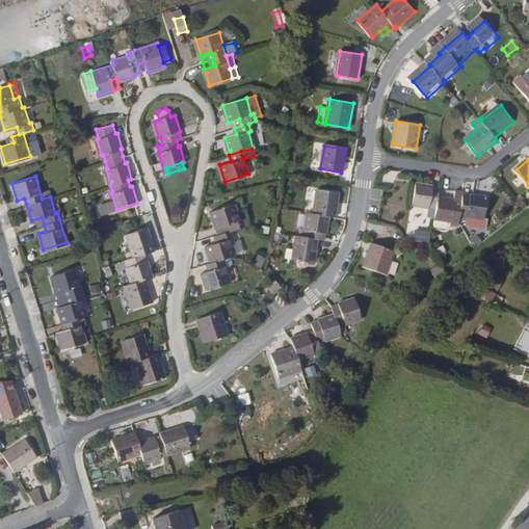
[(432,187),(432,186),(416,184),(413,205),(429,208),(430,206),(438,208),(434,227),(446,229),(447,229),(450,228),(451,225),(458,226),(461,212),(468,214),(468,215),(484,217),(487,197),(471,194),(470,196),(464,195),(465,191),(457,191),(455,200),(439,197),(440,189),(432,187)]
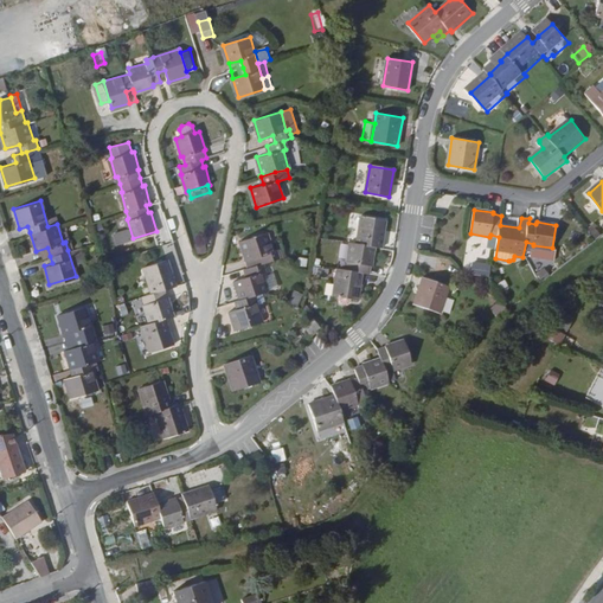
[(380,248),(385,220),(361,216),(357,243),(350,242),(346,261),(347,261),(346,270),(338,269),(333,296),(339,297),(351,299),(358,300),(361,273),(369,274),(370,265),(371,265),(374,247),(380,248)]
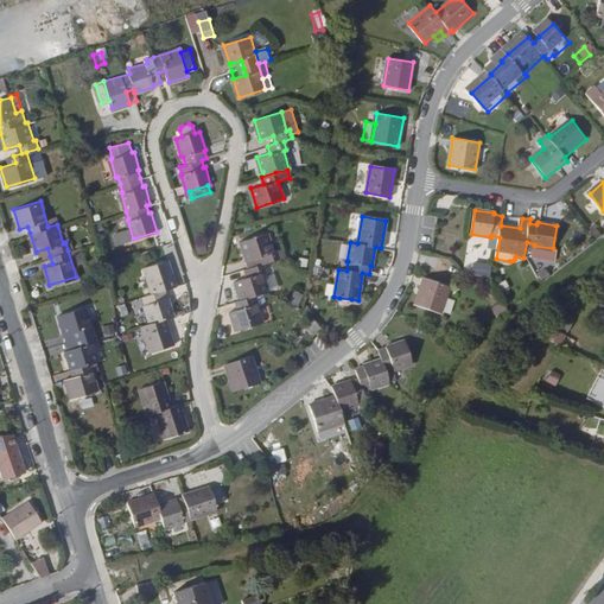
[(589,229),(583,234),(592,243),(598,237),(589,229)]
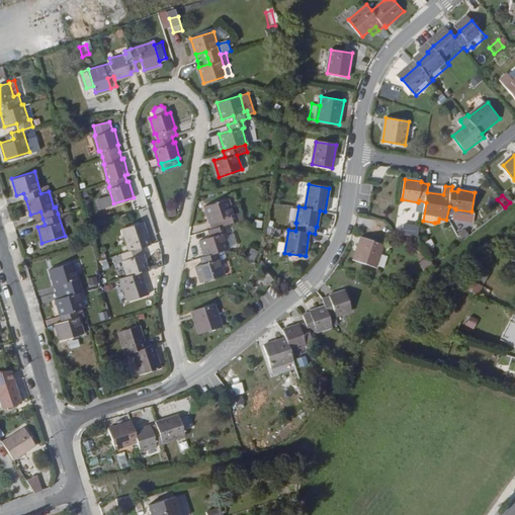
[(209,222),(221,219),(224,226),(238,222),(236,213),(233,213),(228,198),(204,205),(209,222)]
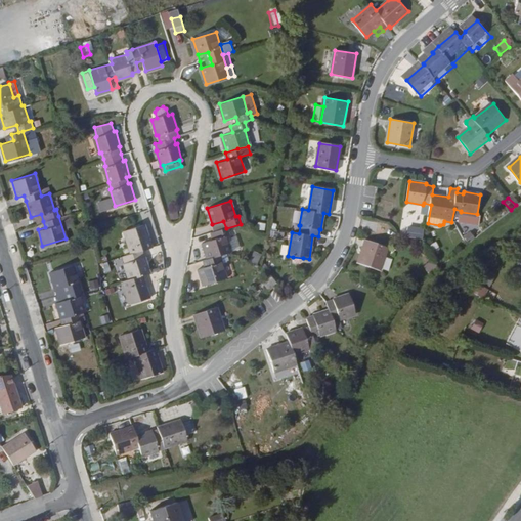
[(226,228),(223,221),(212,224),(214,231),(226,228)]
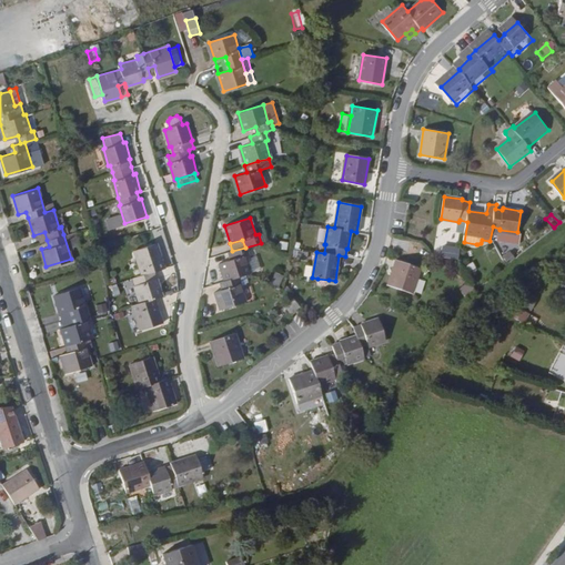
[(153,271),(163,268),(157,242),(134,250),(141,274),(133,276),(135,284),(134,285),(139,302),(132,304),(139,329),(162,322),(154,298),(162,295),(157,276),(154,278),(153,271)]
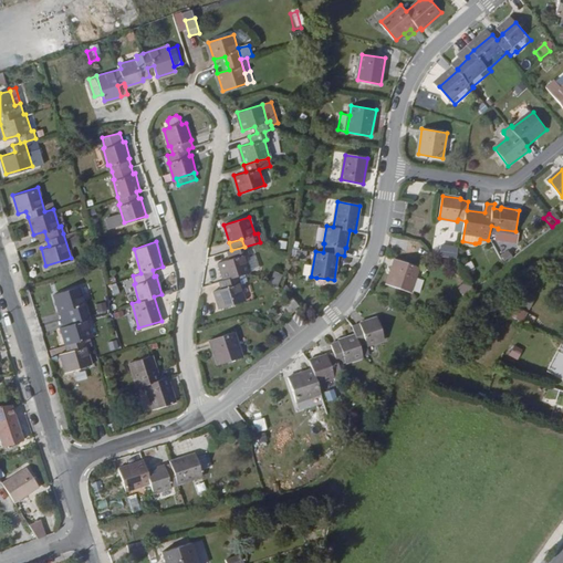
[(243,254),(247,253),(244,247),(231,250),(229,251),(231,259),(219,262),(225,280),(222,280),(225,288),(215,291),(219,309),(244,301),(238,275),(249,272),(243,254)]
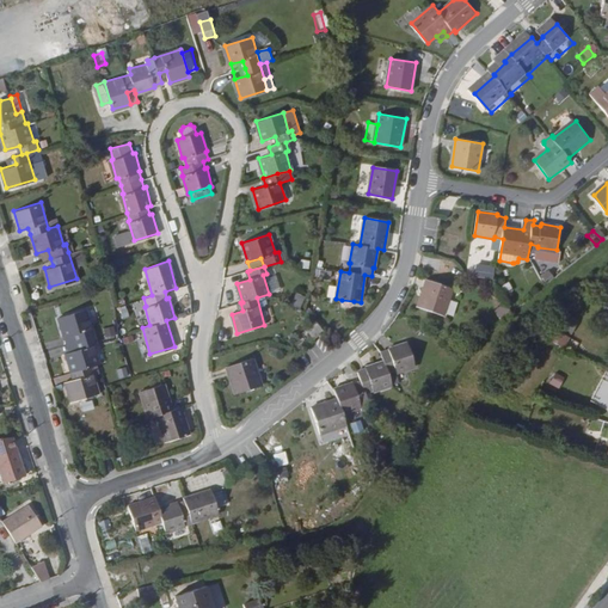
[(487,283),(489,272),(478,272),(478,282),(487,283)]
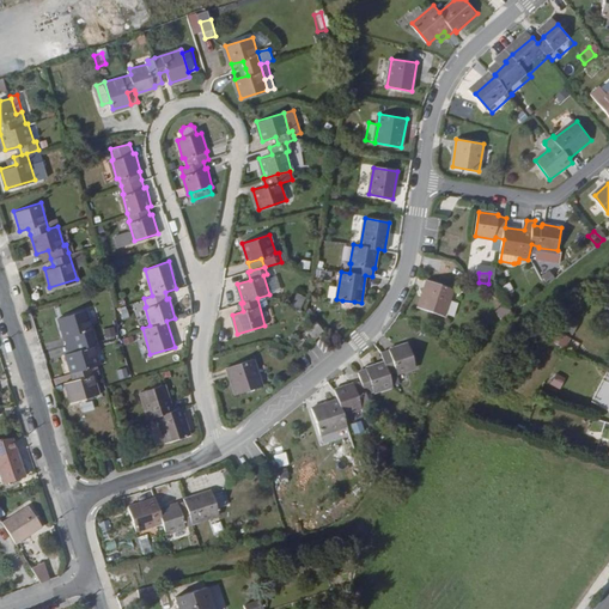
[(537,280),(542,288),(552,281),(547,274),(537,280)]
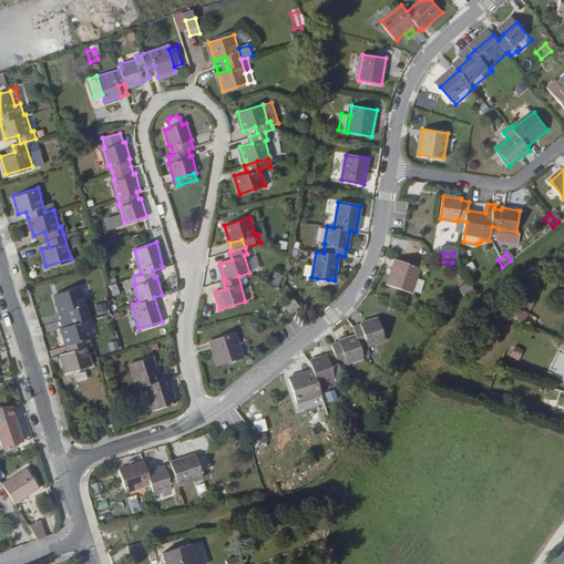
[(412,291),(419,266),(396,259),(388,285),(412,291)]
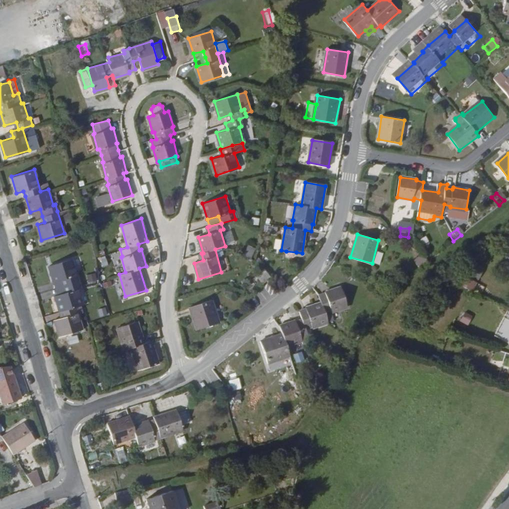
[(243,249),(241,259),(250,261),(252,251),(243,249)]
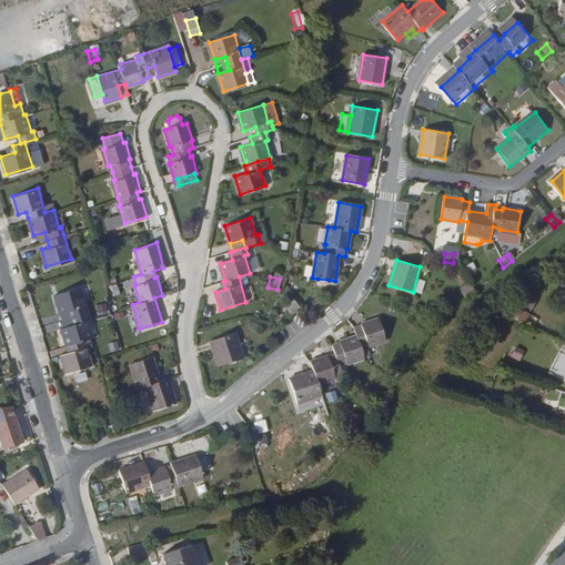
[(89,318),(87,310),(79,285),(54,293),(59,311),(60,311),(68,309),(70,315),(72,323),(64,325),(61,326),(67,344),(69,351),(60,354),(66,372),(91,364),(86,346),(91,344),(89,338),(91,336),(87,319),(89,318)]
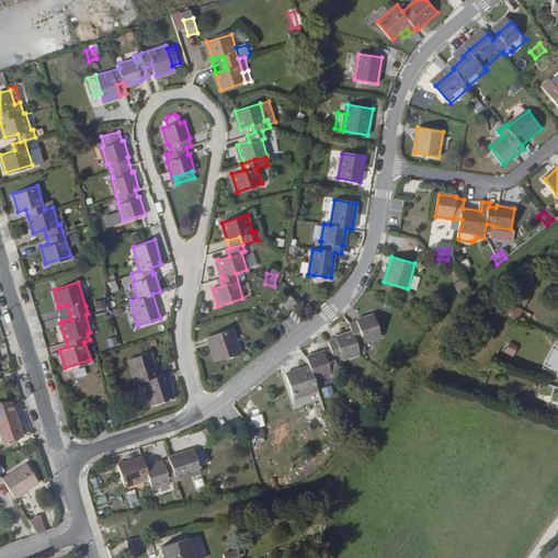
[(519,292),(513,302),(522,306),(526,296),(519,292)]
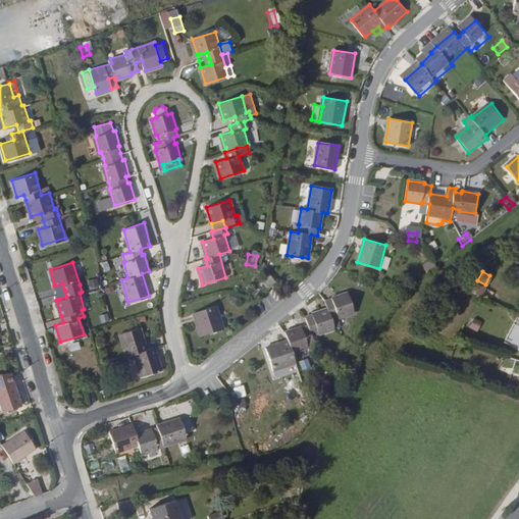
[(275,282),(276,282),(270,274),(262,280),(268,289),(275,282)]
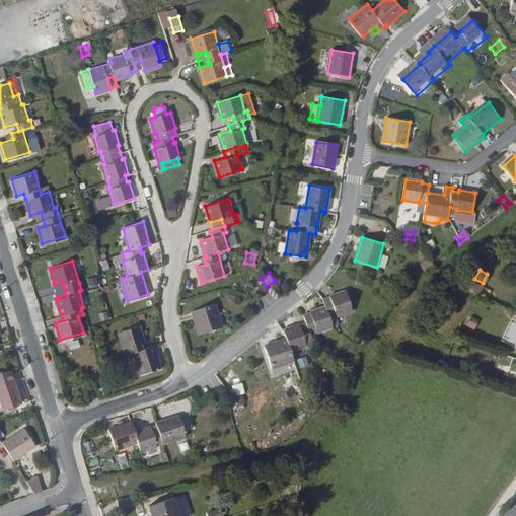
[(461,289),(475,296),(480,287),(466,280),(461,289)]
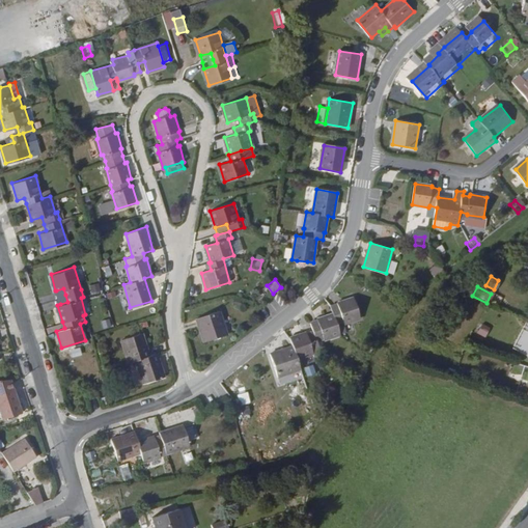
[(56,290),(58,297),(60,304),(67,302),(65,295),(63,288),(56,290)]
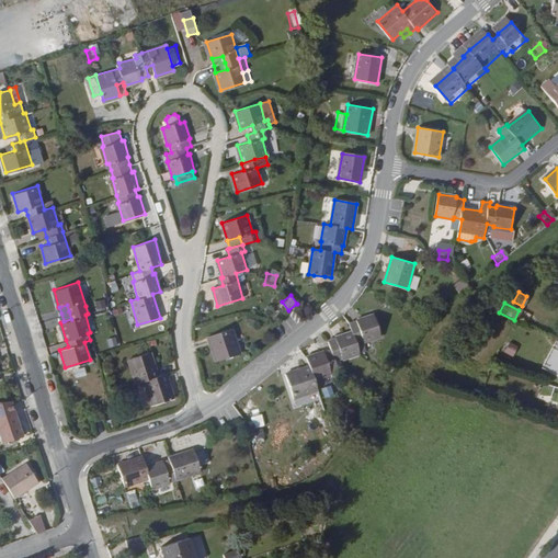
[(102,305),(92,306),(93,315),(103,314),(102,305)]
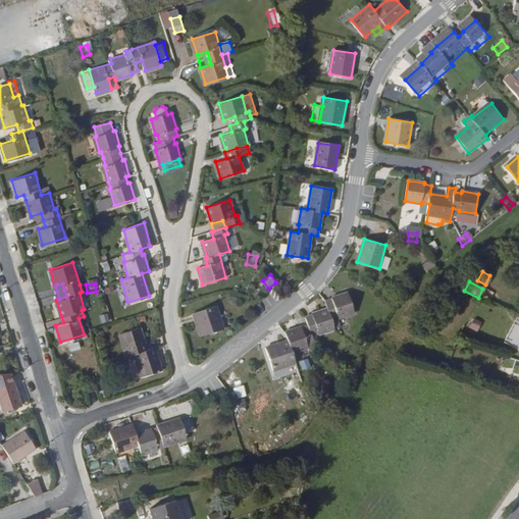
[(331,300),(325,302),(327,308),(331,318),(338,316),(338,318),(354,313),(347,293),(331,298),(331,300)]
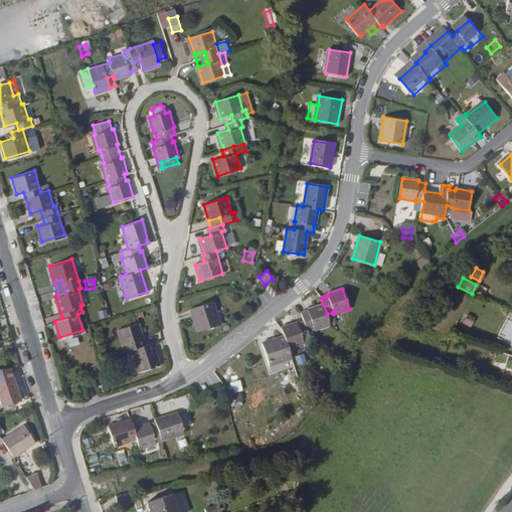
[(197,331),(219,324),(213,302),(191,309),(197,331)]
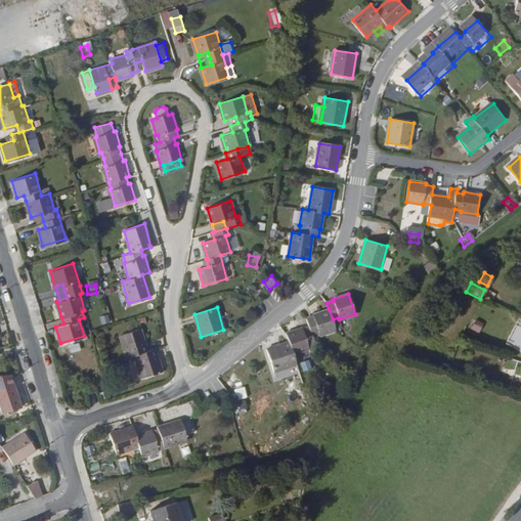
[(319,335),(336,330),(333,319),(329,309),(313,314),(313,316),(307,318),(309,327),(303,329),(302,328),(287,333),(290,341),(267,349),(274,371),(297,363),(294,353),(309,348),(311,355),(318,353),(313,335),(319,333),(319,335)]
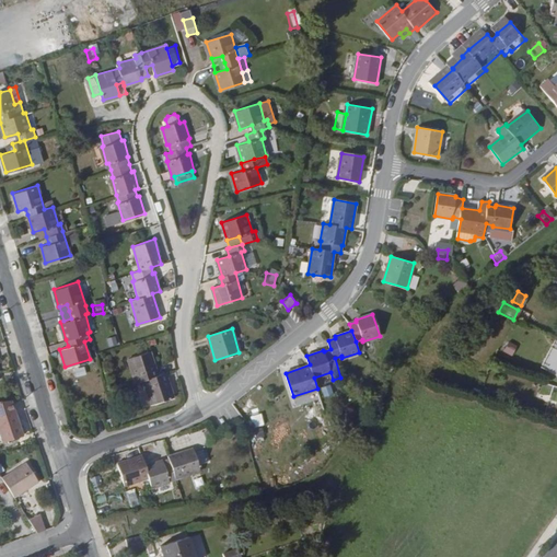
[(499,354),(509,358),(514,348),(503,344),(499,354)]
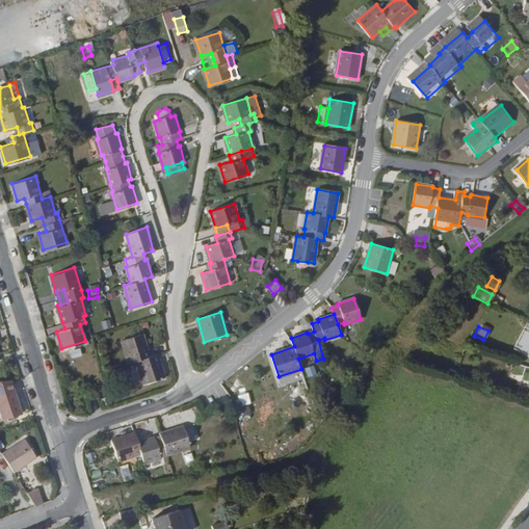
[(158,354),(151,356),(143,334),(123,340),(129,363),(137,361),(143,384),(165,377),(158,354)]
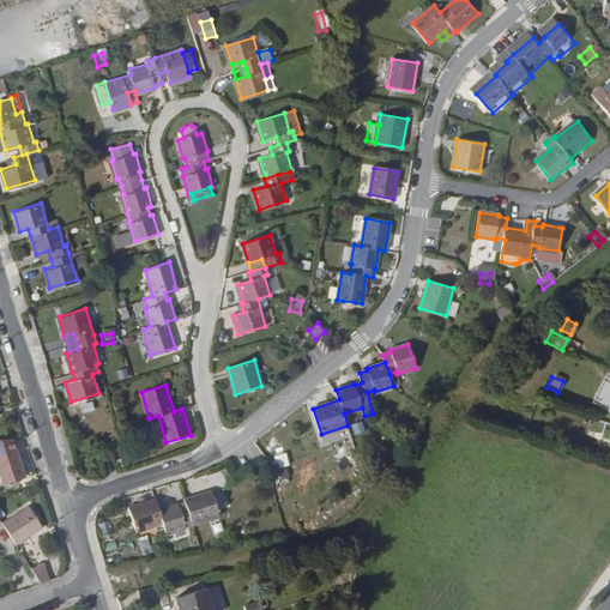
[(0,490),(18,483),(5,445),(0,446),(0,490)]
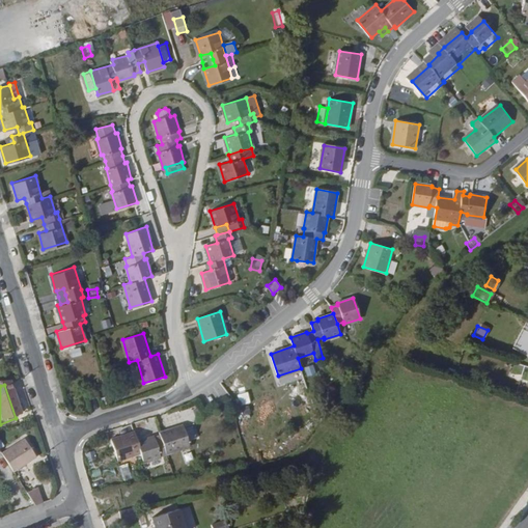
[(188,442),(198,439),(193,423),(183,427),(188,442)]
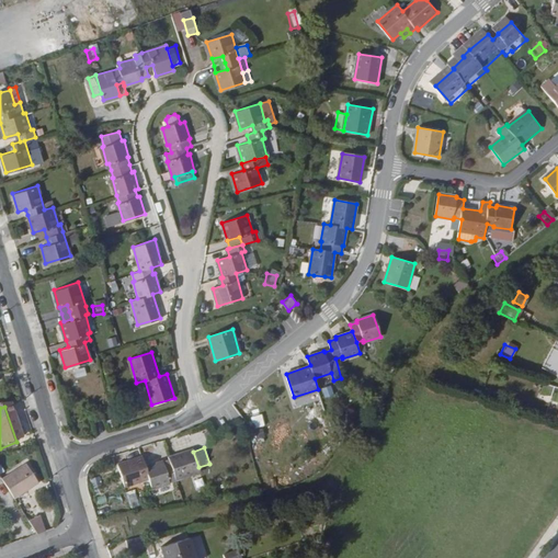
[(198,467),(193,452),(192,448),(168,456),(169,459),(162,462),(162,460),(145,466),(141,455),(117,464),(125,486),(149,477),(152,488),(170,481),(169,480),(175,478),(200,470),(198,467)]
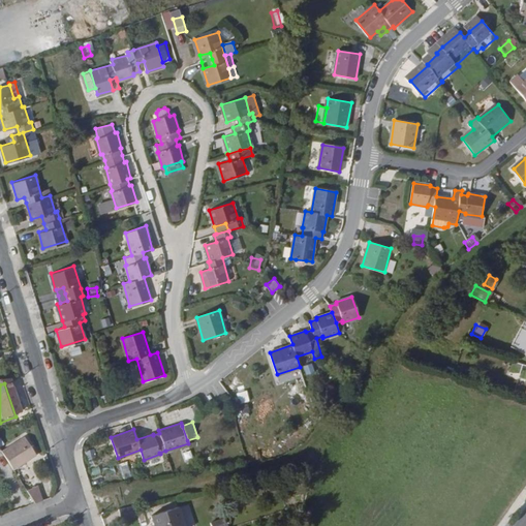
[(22,461),(33,456),(23,439),(0,453),(11,472),(24,464),(22,461)]
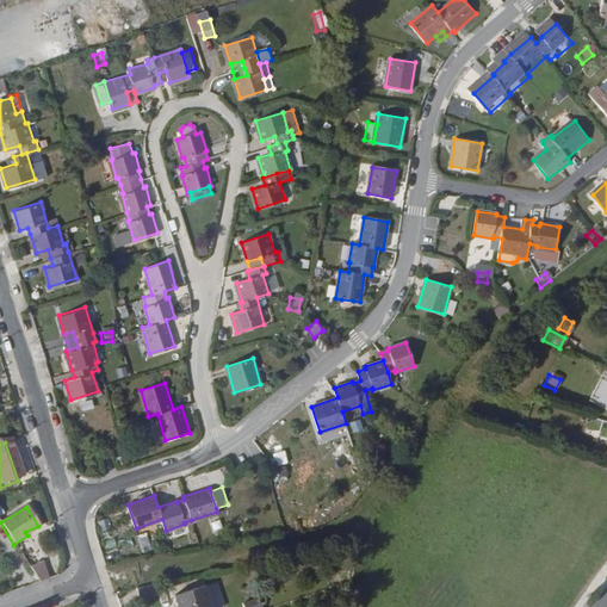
[(28,536),(39,528),(38,526),(25,532),(28,536)]
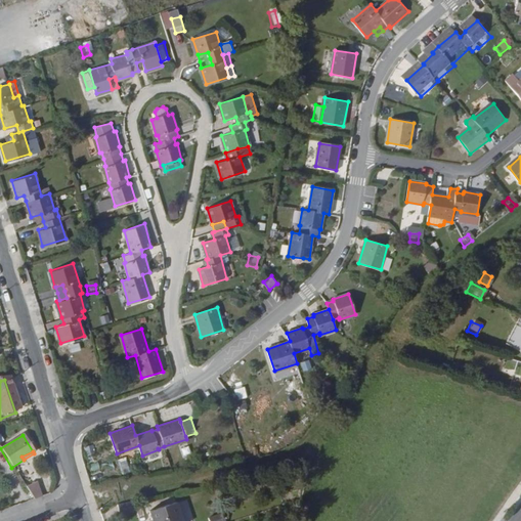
[(119,480),(128,478),(124,463),(115,465),(119,480)]
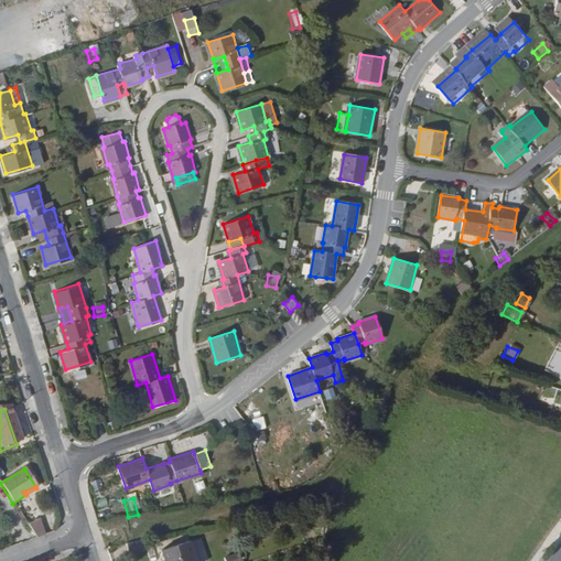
[(33,540),(42,537),(33,522),(25,527),(33,540)]
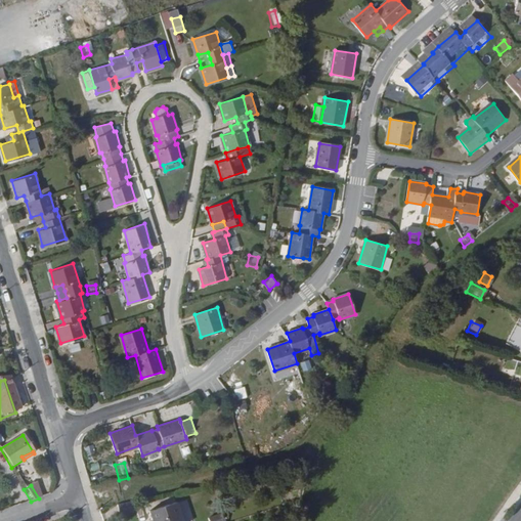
[(125,506),(124,505),(121,495),(106,501),(110,510),(125,506)]
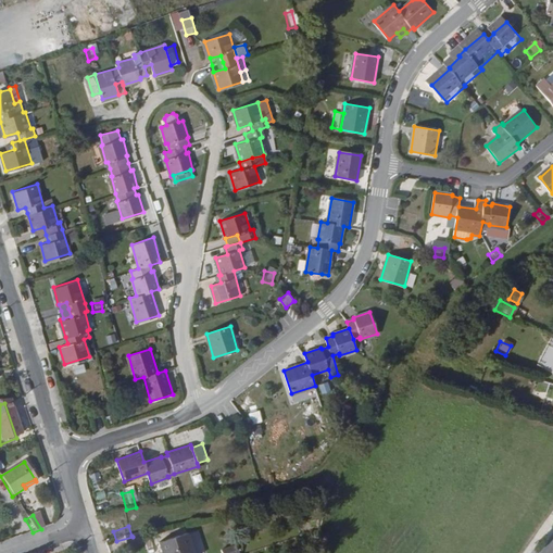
[(184,552),(178,530),(150,539),(153,552),(184,552)]
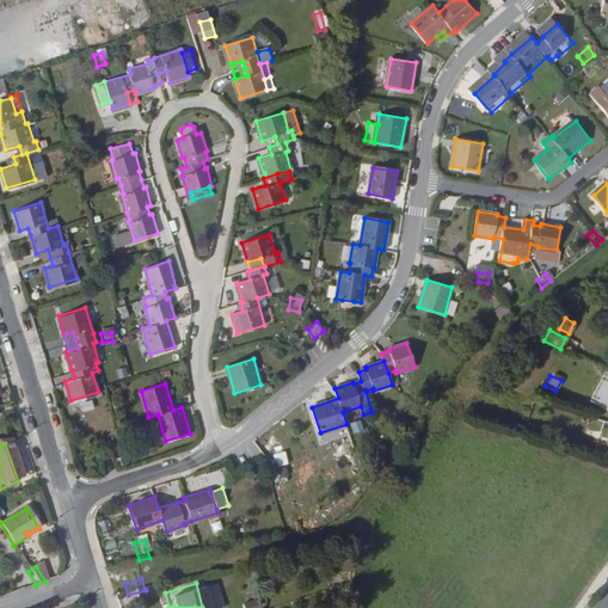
[(207,601),(215,600),(213,589),(204,590),(207,601)]
